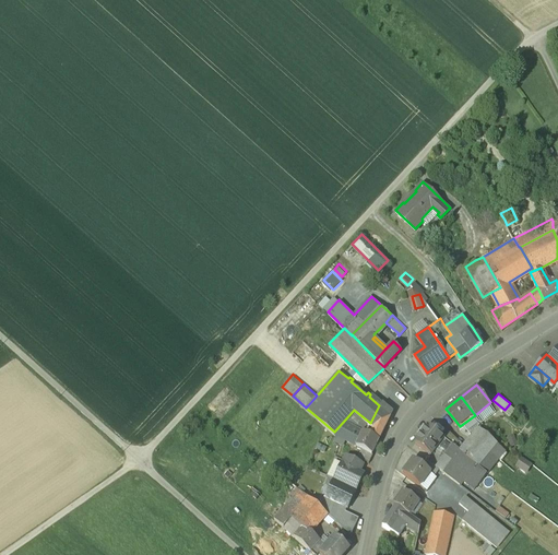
[(392,410),(382,401),(379,405),(390,415),(392,410)]
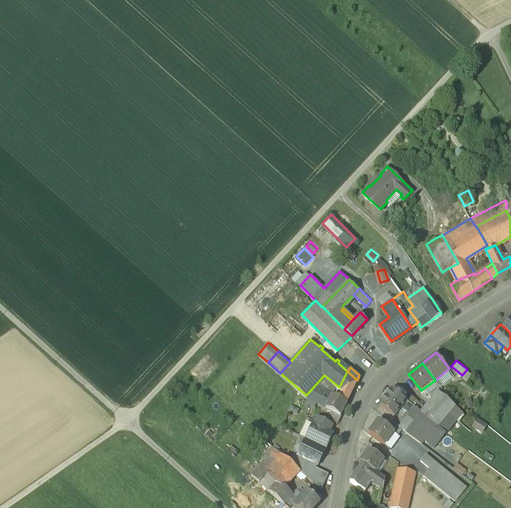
[(347,371),(339,387),(342,389),(339,396),(347,400),(357,380),(347,371)]
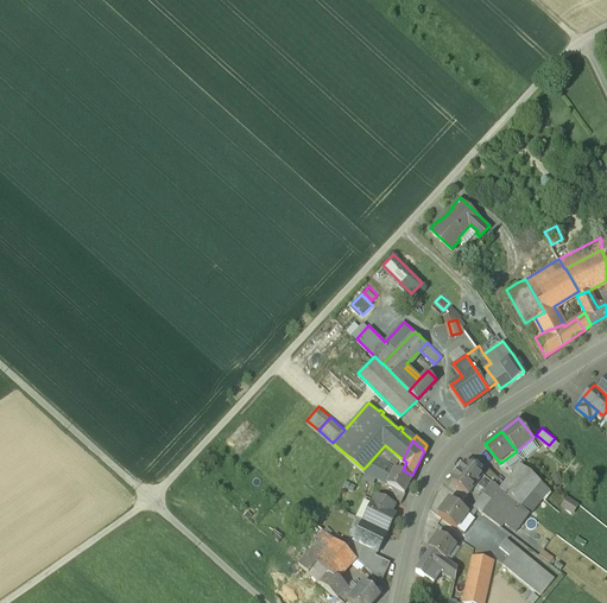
[(519,455),(517,451),(500,463),(503,465),(513,473),(520,463),(520,464),(525,458),(519,455)]
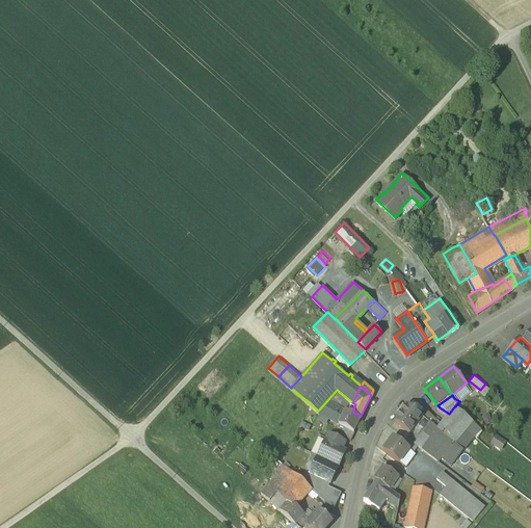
[(346,408),(328,399),(318,411),(321,413),(328,416),(334,419),(334,420),(339,422),(346,408)]
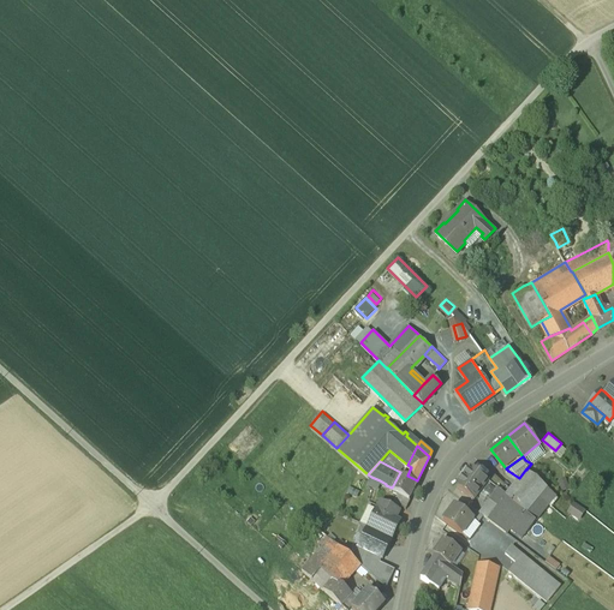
[(477,472),(470,466),(457,484),(475,497),(483,484),(488,479),(482,476),(484,472),(480,468),(477,472)]
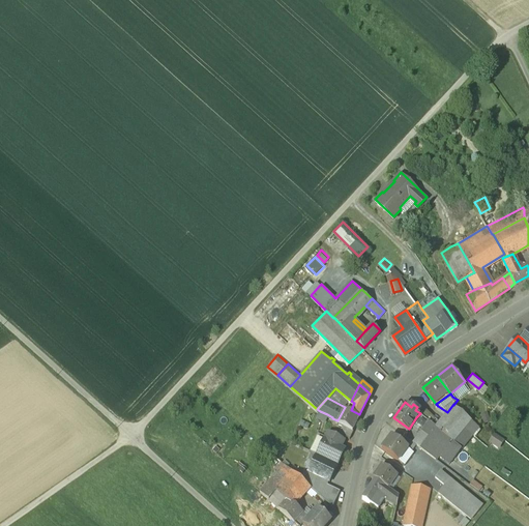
[(453,405),(453,404),(447,412),(436,426),(453,440),(471,418),(453,405)]
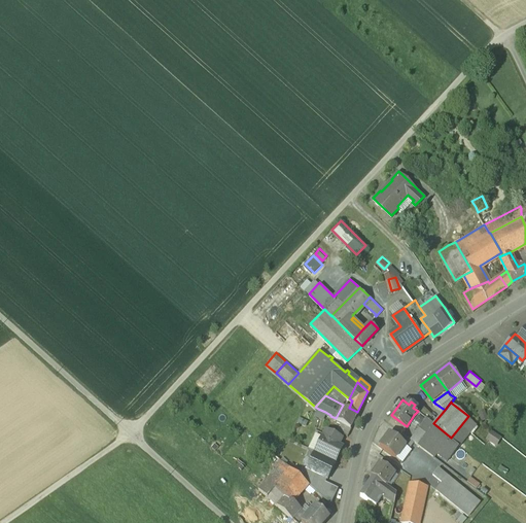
[(349,408),(343,405),(336,418),(341,421),(350,426),(357,412),(349,408)]
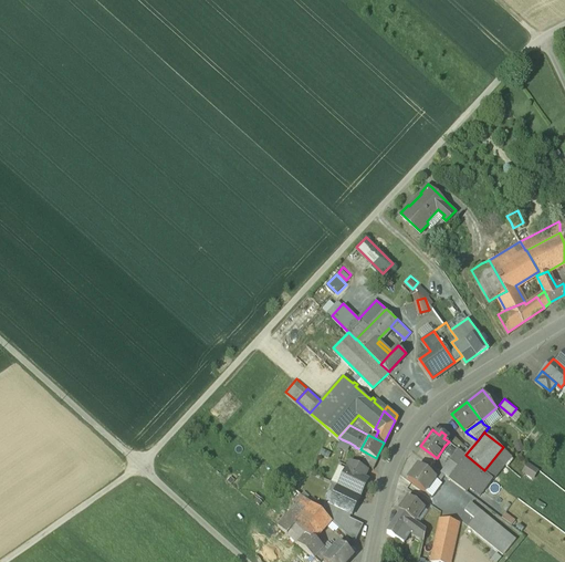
[(470,449),(454,435),(449,441),(466,454),(470,449)]
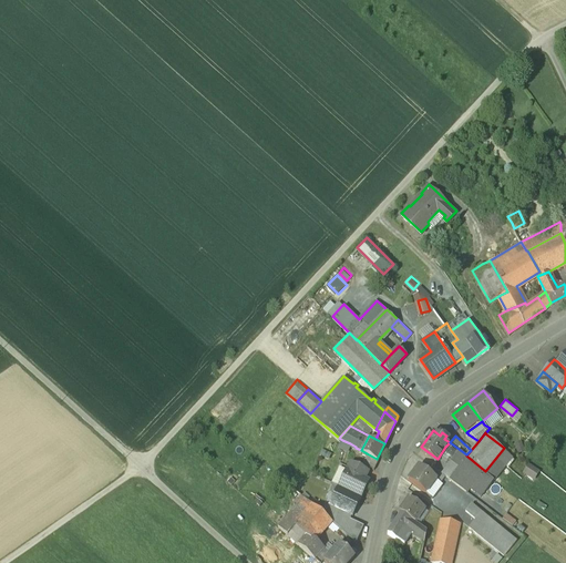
[(525,444),(522,438),(516,441),(520,448),(525,444)]
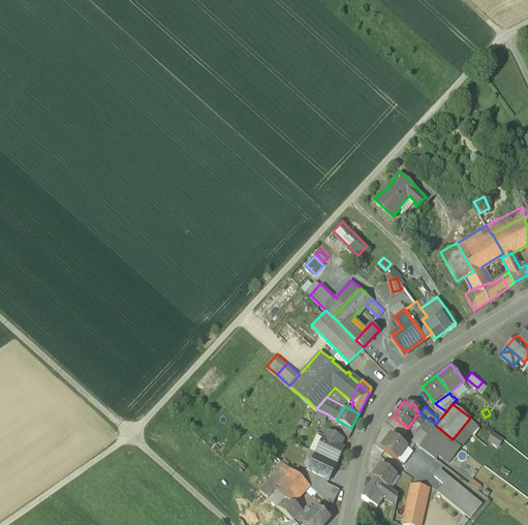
[(453,439),(435,425),(435,424),(420,412),(415,417),(422,421),(418,424),(430,433),(447,446),(453,439)]
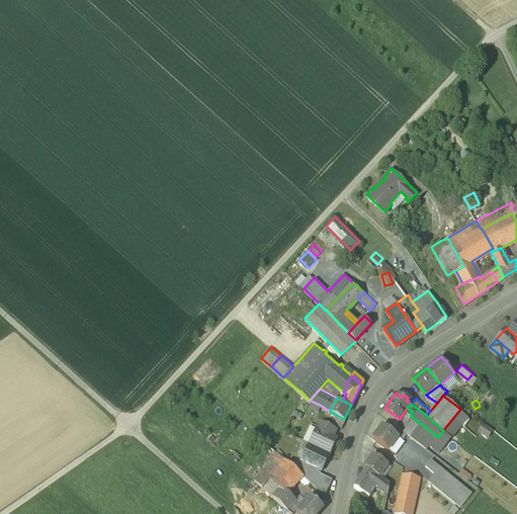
[(460,409),(443,430),(451,436),(467,415),(460,409)]
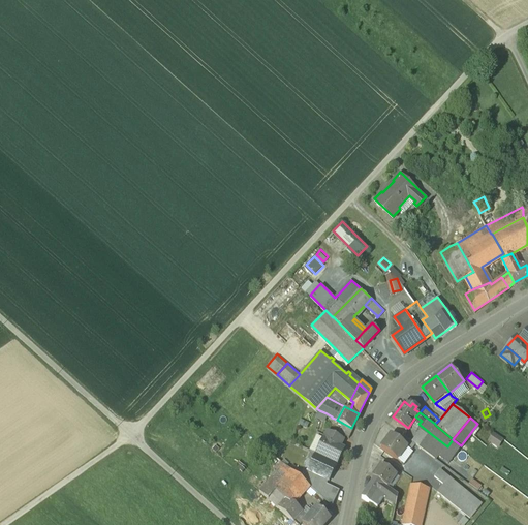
[(351,428),(342,423),(339,430),(349,435),(351,431),(352,428),(351,428)]
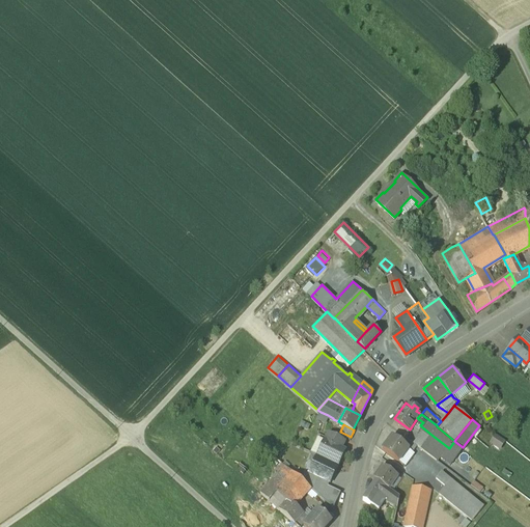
[(344,439),(328,431),(325,438),(341,446),(344,439)]
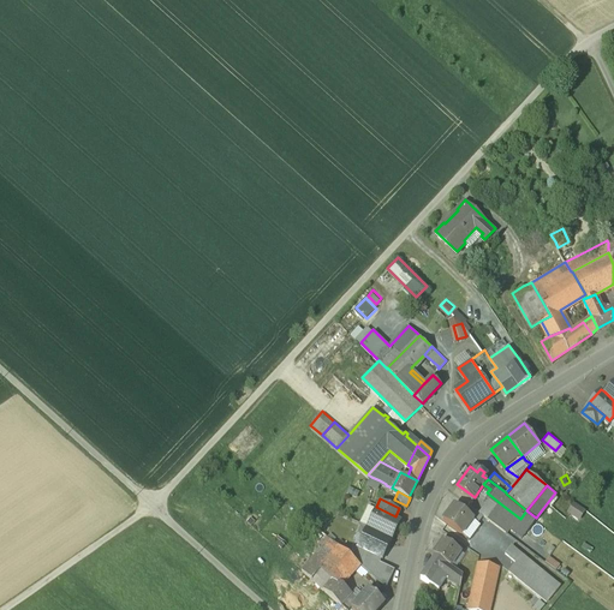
[(586,507),(576,500),(571,507),(582,514),(586,507)]
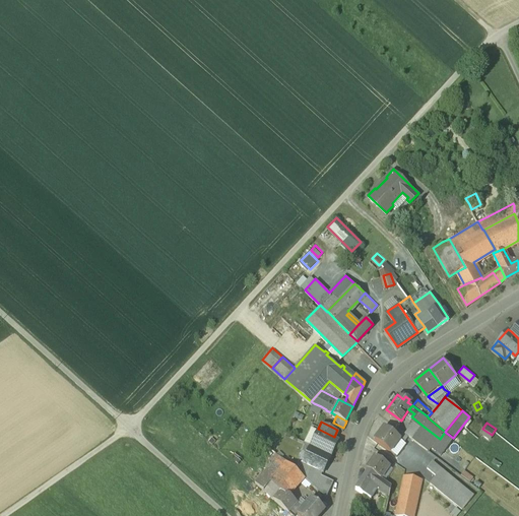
[(393,431),(385,425),(375,438),(395,453),(404,440),(393,431)]
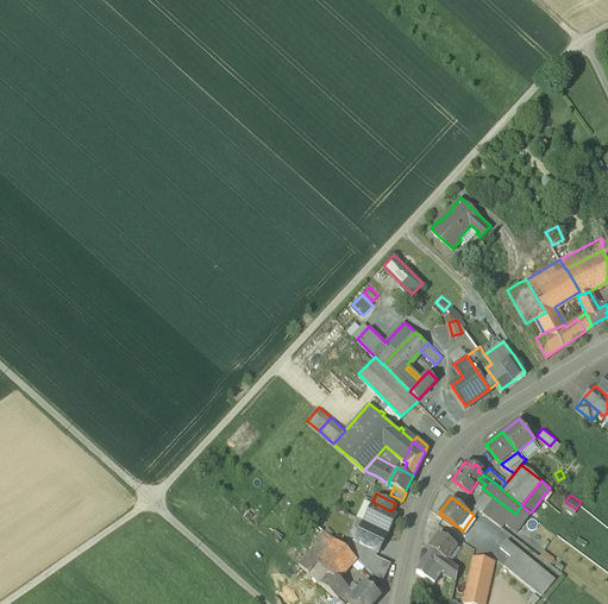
[(478,508),(465,497),(461,504),(474,515),(478,508)]
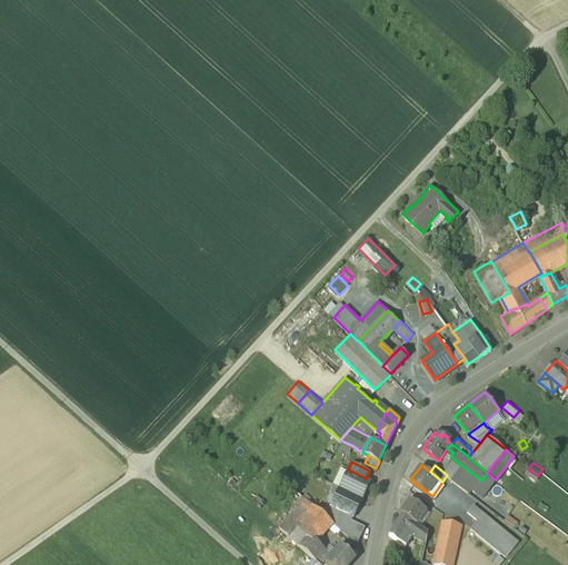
[(481,481),(462,466),(457,473),(485,494),(496,479),(487,473),(481,481)]
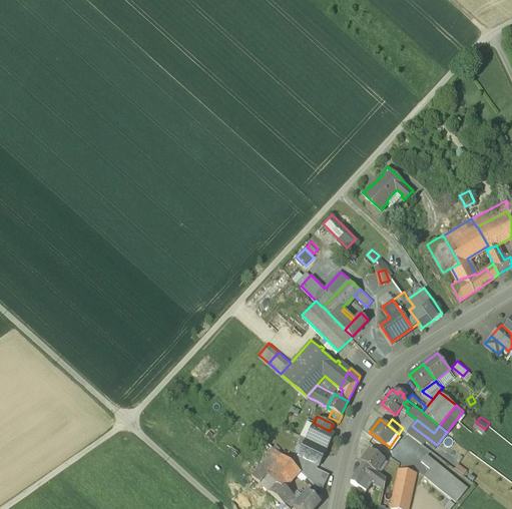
[(330,431),(314,423),(307,437),(327,447),(334,433),(330,431)]
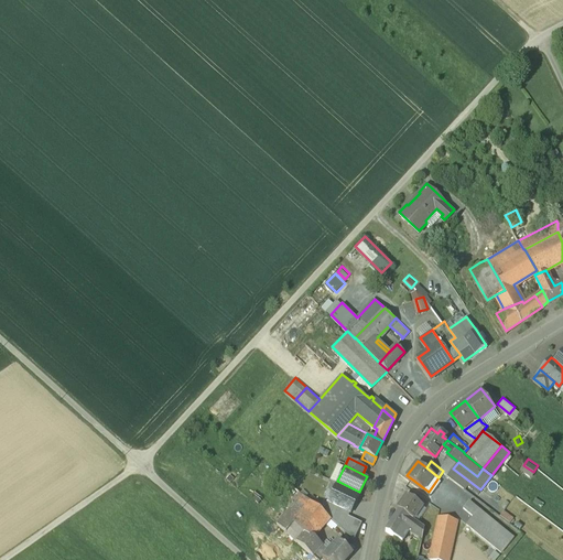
[(348,514),(359,492),(337,481),(328,502),(322,508),(343,527),(348,514)]
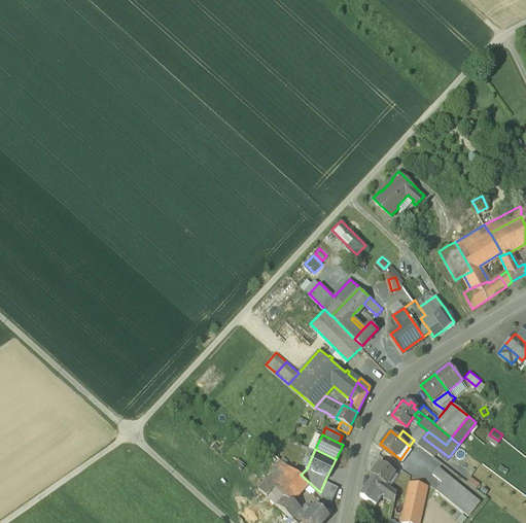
[(284,461),(274,452),(270,456),(275,460),(273,463),(276,466),(278,468),(284,461)]
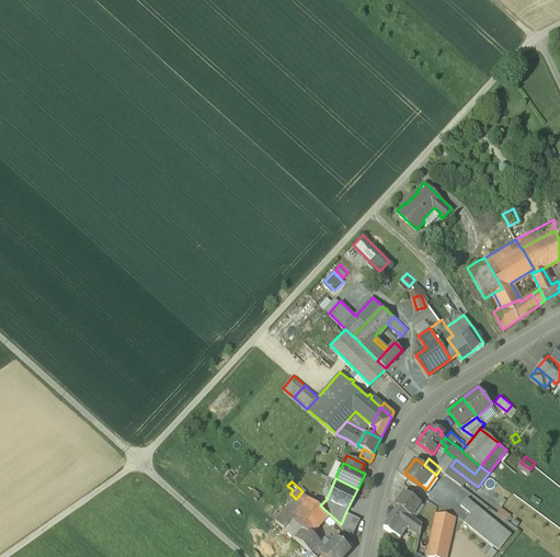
[(421,501),(404,490),(396,503),(397,504),(410,514),(411,514),(421,501)]
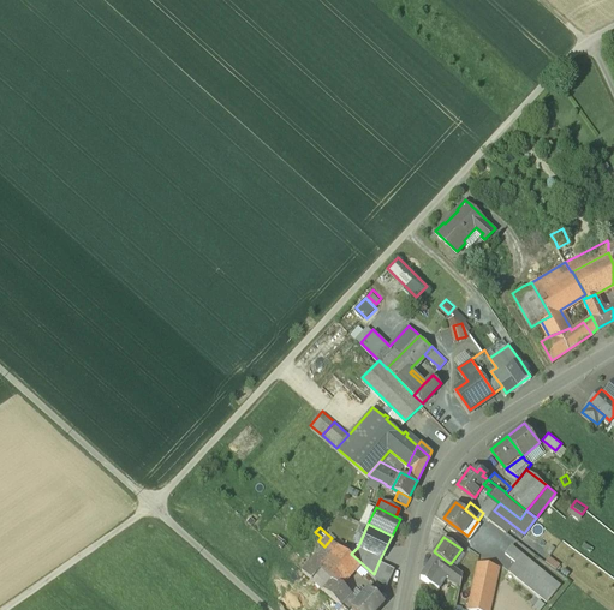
[(322,544),(302,567),(311,576),(321,566),(339,544),(332,538),(325,546),(322,544)]
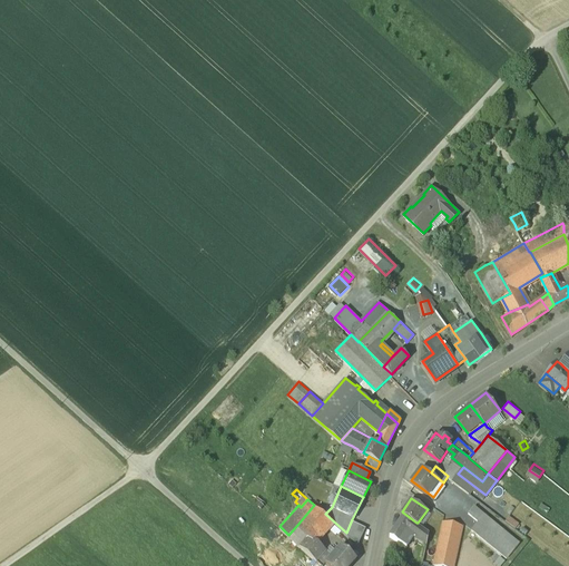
[(520,540),(474,504),(462,518),(507,556),(520,540)]
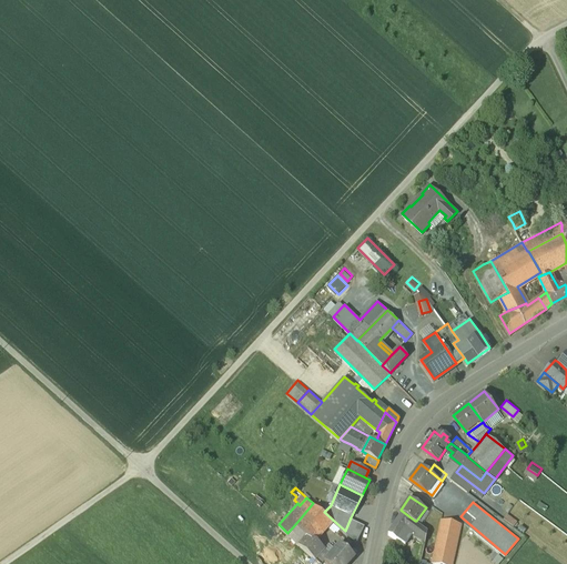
[(333,521),(313,503),(296,523),(315,541),(330,524),(333,521)]
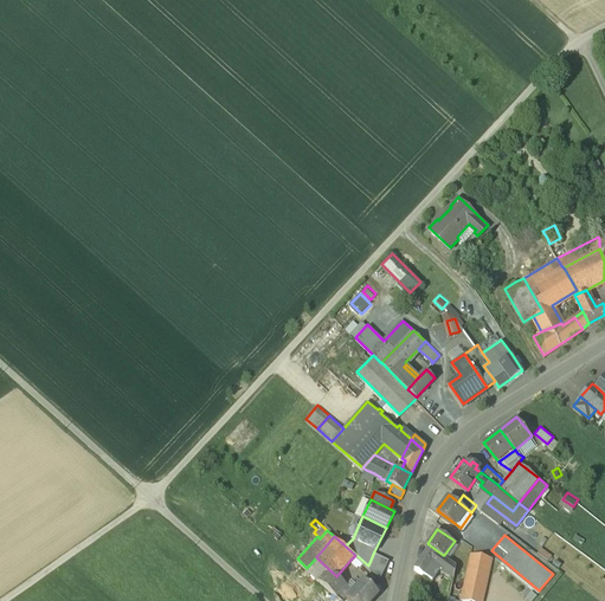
[(429,544),(414,567),(430,575),(436,566),(443,555),(429,544)]
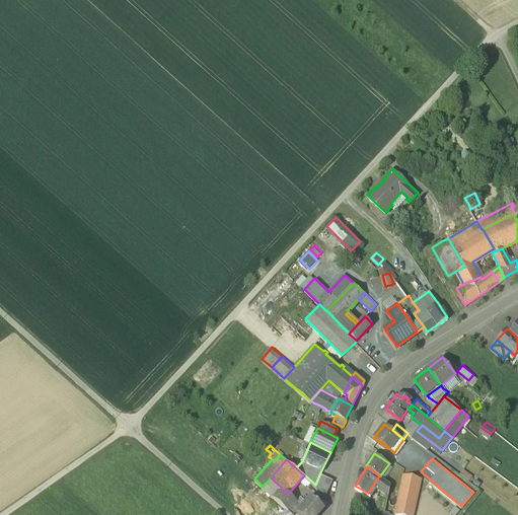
[(463,467),(460,471),(469,479),(472,473),(463,467)]
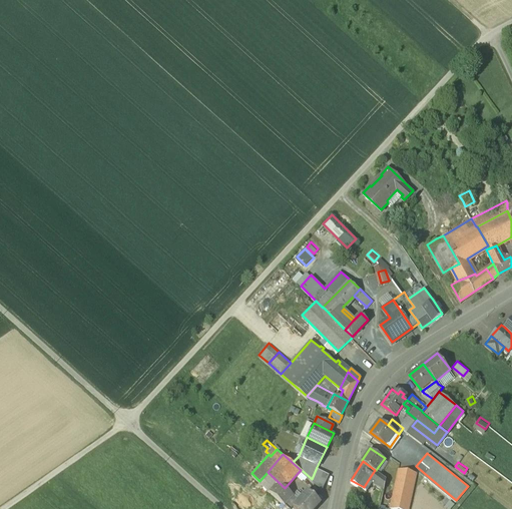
[(312,479),(322,488),(329,473),(317,467),(312,479)]
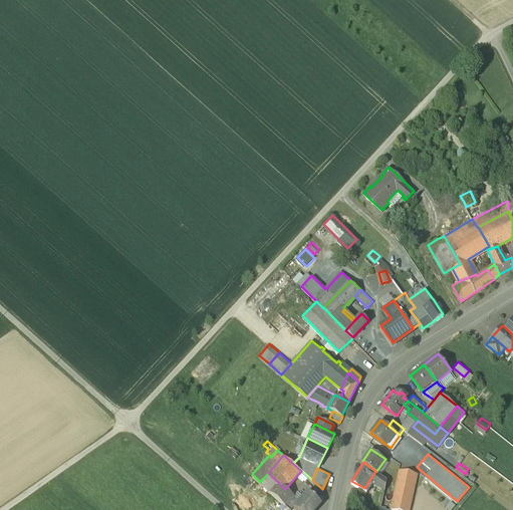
[(397,481),(391,507),(403,509),(409,509),(418,471),(400,468),(397,481)]
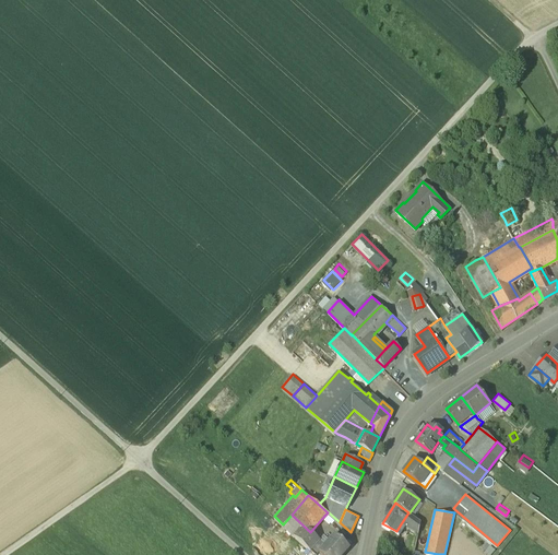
[(410,512),(408,512),(402,522),(418,531),(420,521),(422,520),(410,512)]
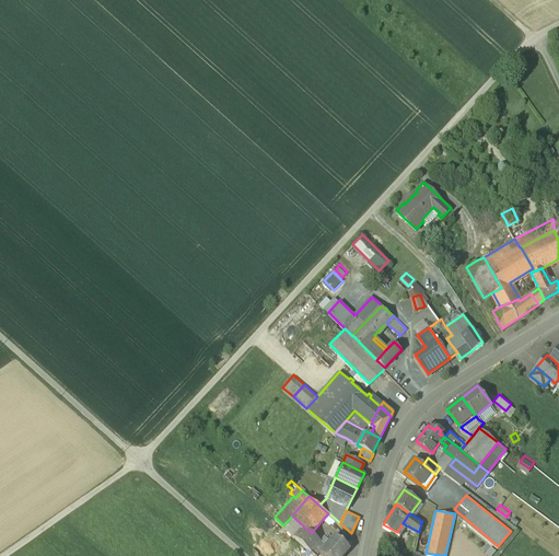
[(311,533),(292,516),(283,525),(311,549),(319,541),(311,533)]
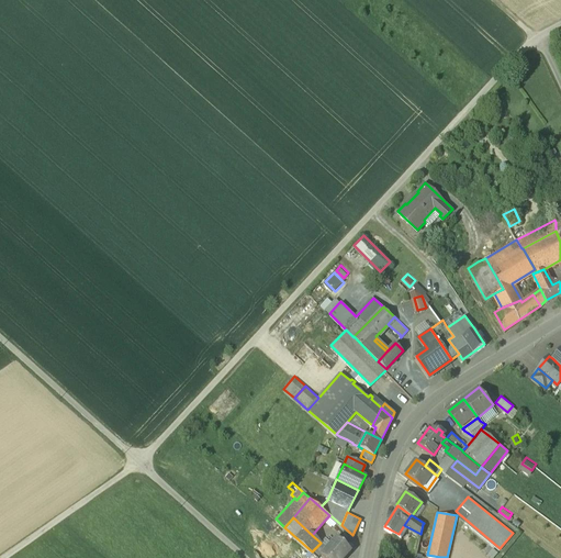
[(337,536),(326,548),(321,543),(312,551),(318,557),(322,554),(325,557),(344,557),(351,549),(337,536)]
